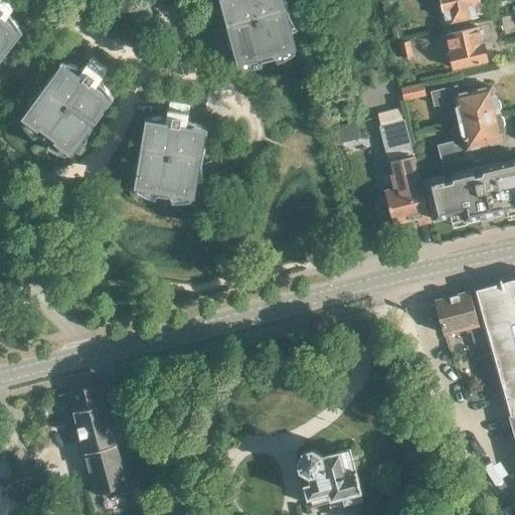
[(0,0),(0,61),(1,60),(23,31),(9,13),(17,2),(14,0),(0,0)]
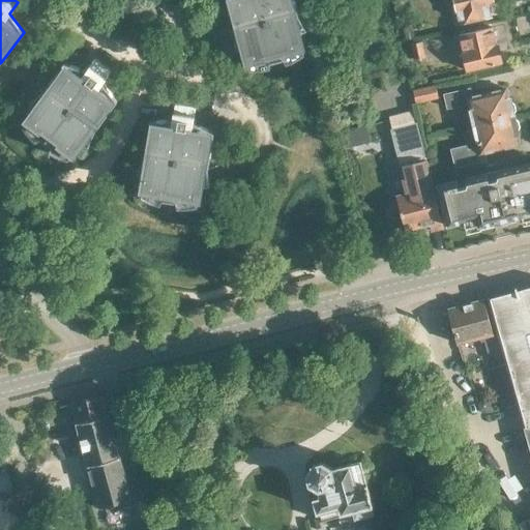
[(242,49),(248,68),(304,54),(299,33),(306,29),(298,16),(294,0),(226,0),(235,33),(235,49),(242,49)]
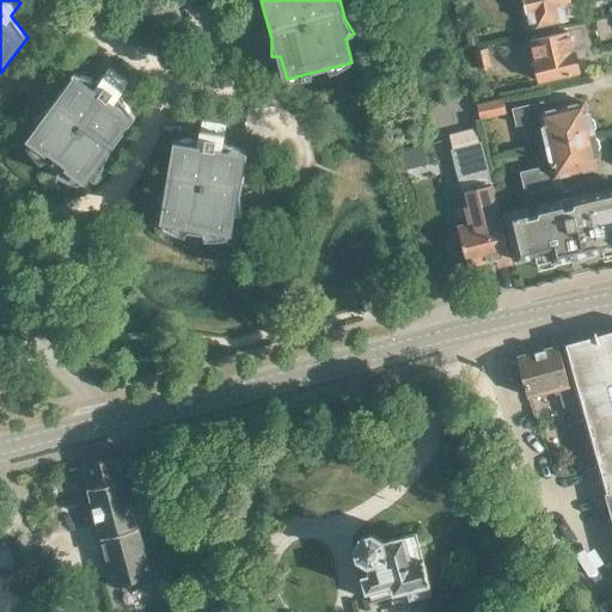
[(563,6),(570,5),(568,0),(522,0),(530,29),(567,19),(563,6)]
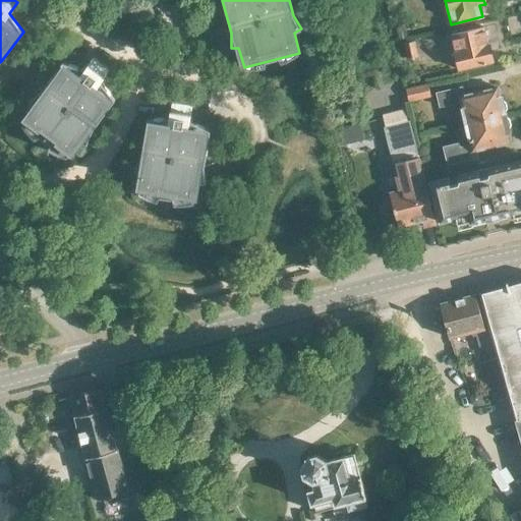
[(458,70),(493,62),(488,45),(487,45),(483,27),(451,35),(455,52),(454,52),(458,70)]
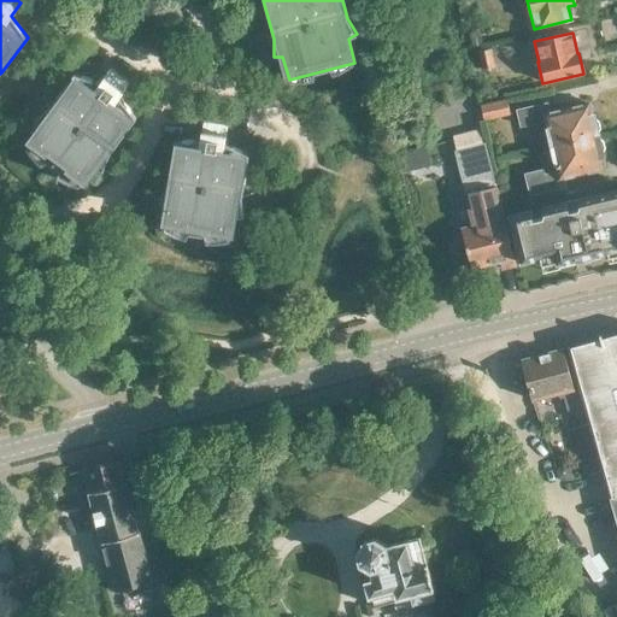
[(477,52),(482,69),(495,66),(492,48),(477,52)]
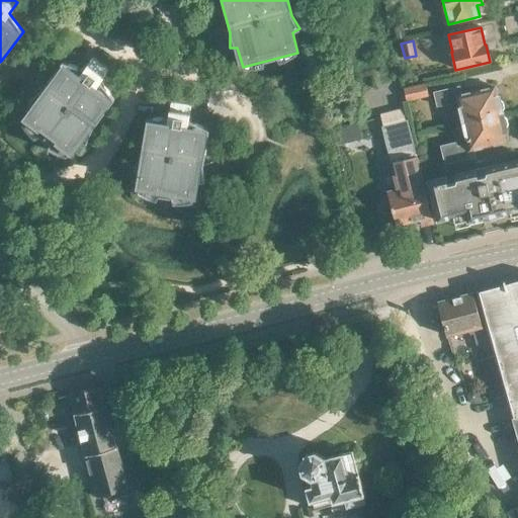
[(33,106),(21,122),(67,157),(79,140),(87,143),(92,128),(114,99),(100,81),(108,70),(92,58),(83,69),(62,61),(40,90),(28,100),(33,106)]
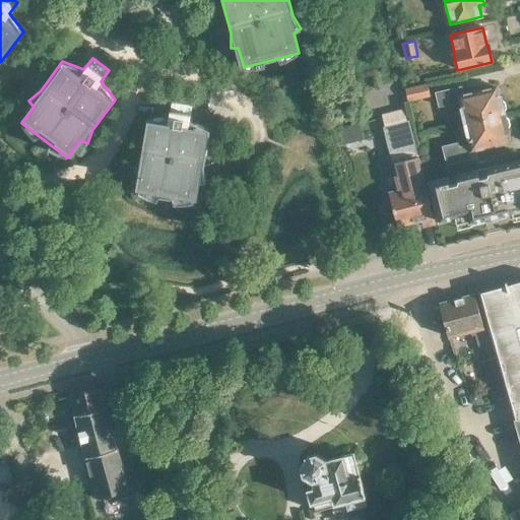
[(408,103),(429,98),(426,85),(405,90),(408,103)]
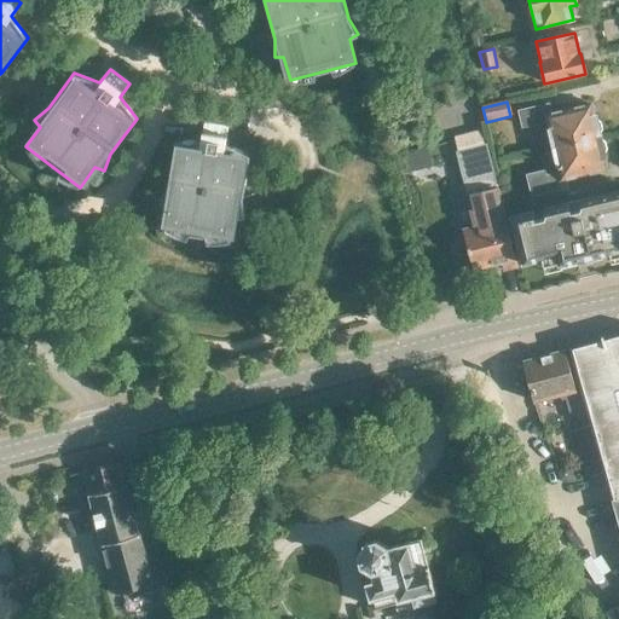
[(565,178),(605,169),(602,158),(605,157),(594,115),(591,116),(589,105),(551,114),(549,104),(519,111),(522,127),(547,122),(559,173),(544,177),(543,172),(528,175),(533,196),(567,187),(565,178)]
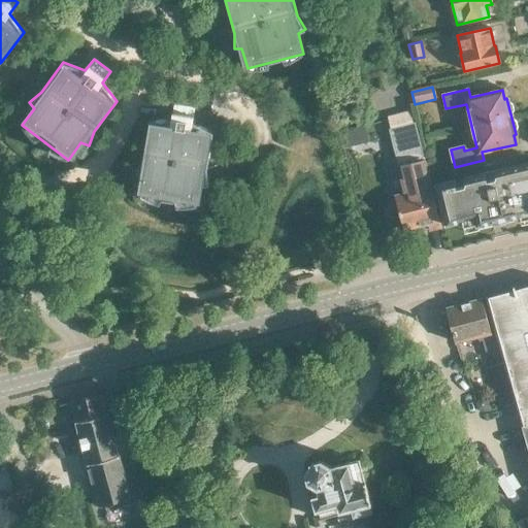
[(142,175),(139,196),(197,205),(200,185),(208,185),(207,169),(213,132),(192,122),(194,108),(173,104),(171,119),(149,121),(135,172),(142,175)]
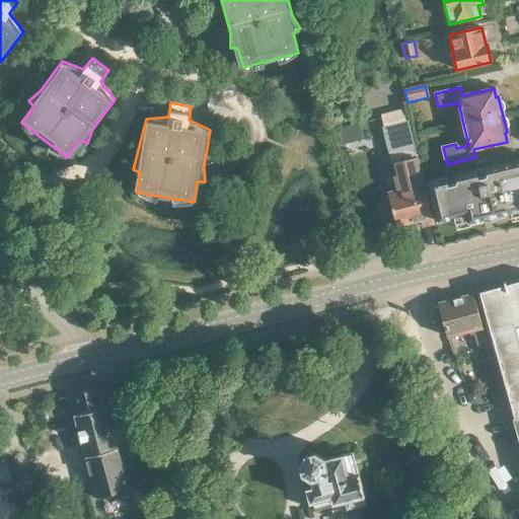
[(392,172),(397,191),(387,193),(395,225),(420,219),(421,226),(433,223),(411,138),(385,145),(389,162),(396,160),(399,171),(392,172)]
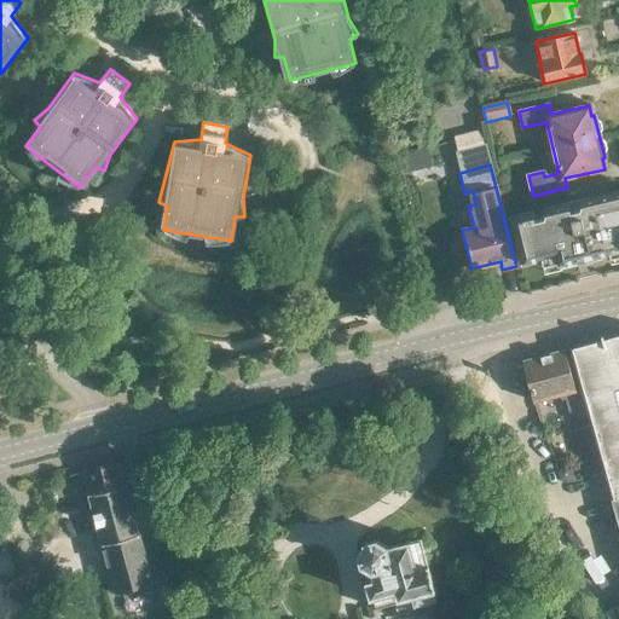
[(561,262),(606,252),(618,248),(618,189),(526,212),(522,200),(502,204),(505,218),(515,260),(557,249),(561,262)]
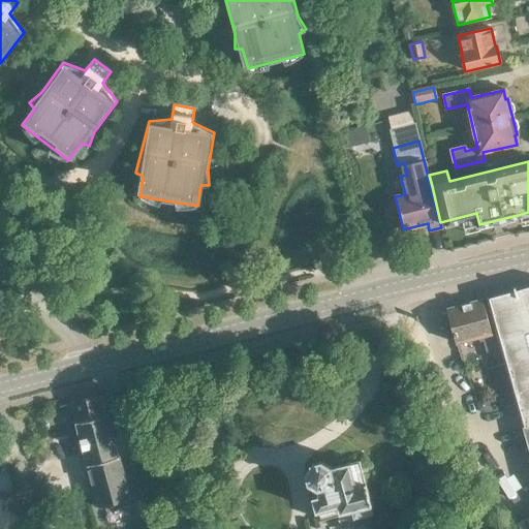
[(515,286),(512,287),(514,290),(486,299),(528,453),(528,516),(516,522),(519,528),(528,528),(528,285),(516,289),(515,286)]
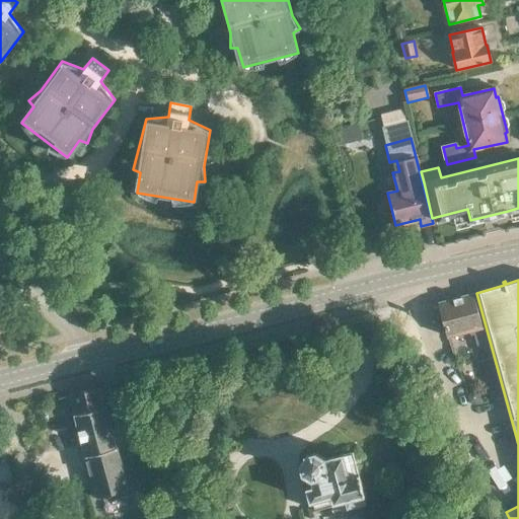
[(473,294),(437,303),(446,338),(469,331),(470,336),(473,335),(476,345),(487,343),(473,294)]
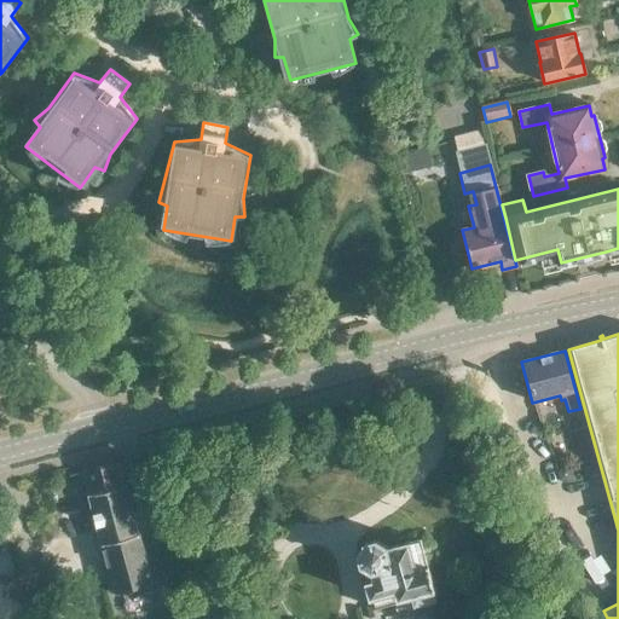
[(120,461),(84,470),(115,589),(136,584),(151,579),(148,565),(126,480),(120,461)]
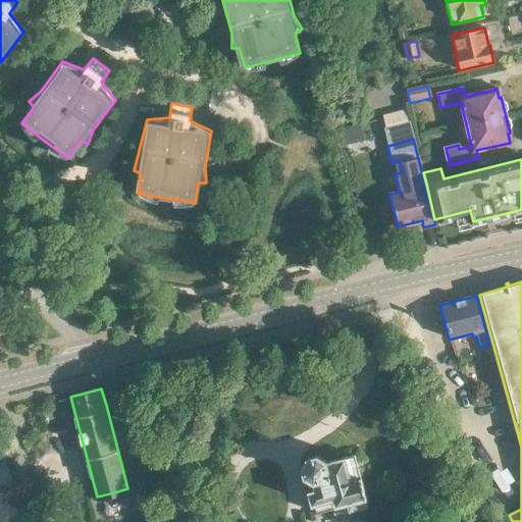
[(338,505),(367,498),(356,454),(327,461),(318,456),(307,458),(303,466),(305,476),(314,481),(315,488),(308,490),(312,505),(313,505),(315,514),(338,507),(338,505)]
